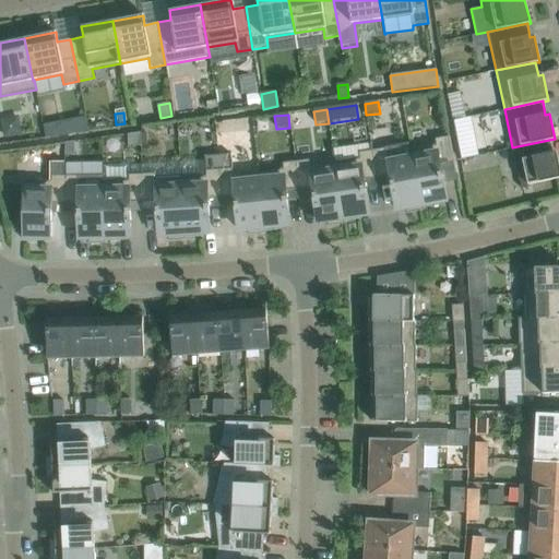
[(127,134),(127,149),(141,147),(141,134),(127,134)]
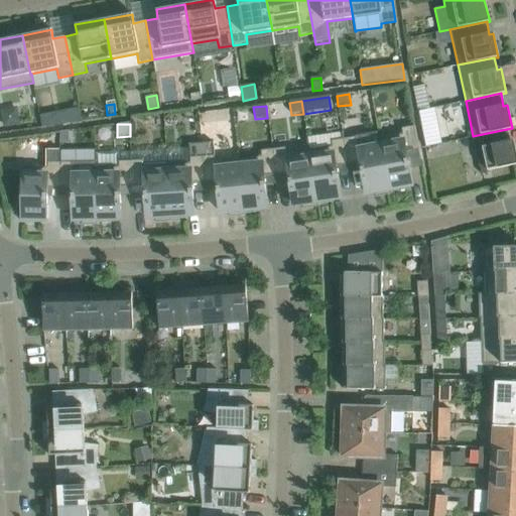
[(378,138),(379,146),(381,146),(390,192),(404,189),(403,186),(412,184),(406,153),(418,151),(414,126),(401,128),(402,133),(378,138)]
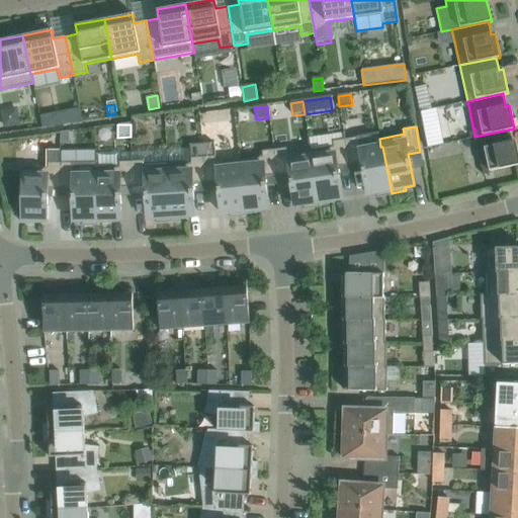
[(509,130),(475,137),(484,176),(485,176),(484,174),(489,173),(489,172),(517,165),(517,151),(516,141),(512,142),(509,130)]
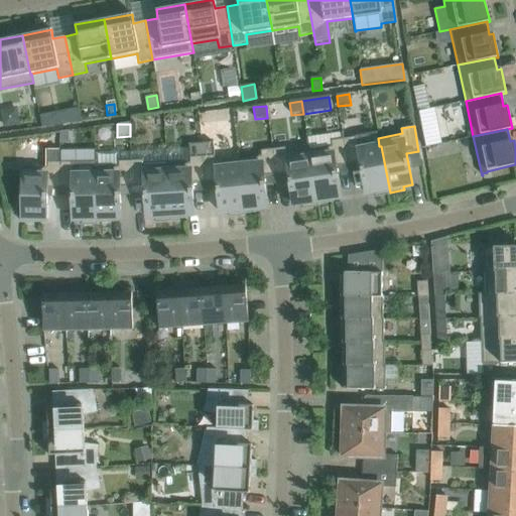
[(355,137),(343,139),(347,164),(360,162),(365,194),(374,191),(375,198),(391,195),(390,192),(381,146),(379,146),(357,150),(355,137)]
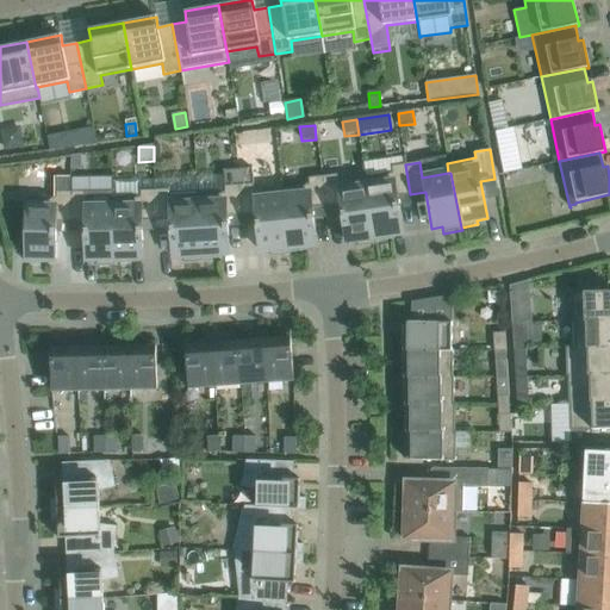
[(392,173),(365,176),(374,242),(375,242),(392,240),(391,235),(402,234),(397,197),(410,194),(405,165),(391,167),(392,173)]
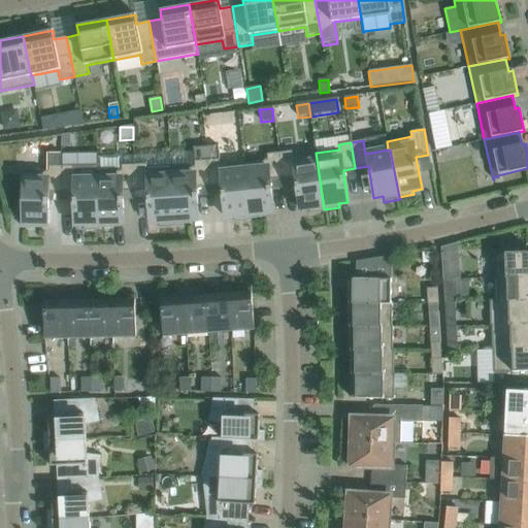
[(218,146),(205,147),(208,187),(222,186),(225,218),(234,217),(234,222),(251,221),(251,219),(249,219),(243,162),(220,165),(218,146)]
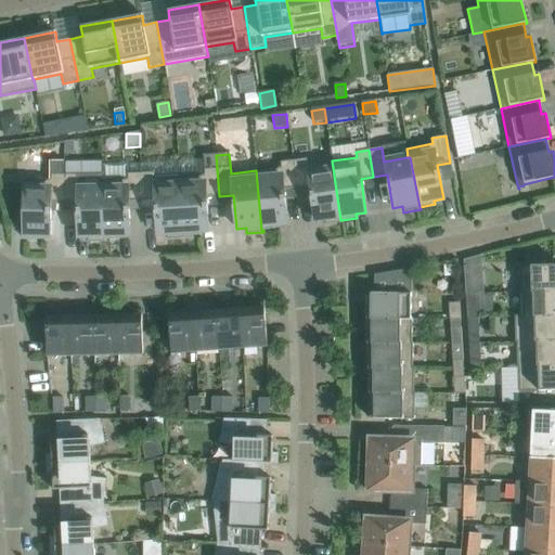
[(204,176),(179,177),(183,236),(184,236),(199,235),(198,231),(208,231),(206,197),(219,196),(216,155),(203,156),(204,176)]
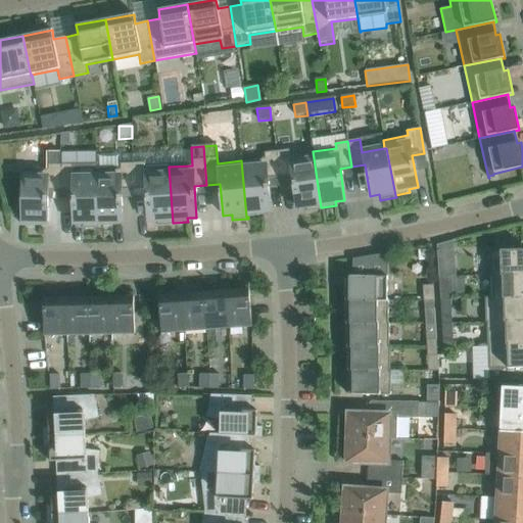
[(288,150),(276,151),(280,177),(292,176),(296,207),(305,205),(306,211),(322,209),(322,207),(321,207),(313,151),(289,155),(288,150)]
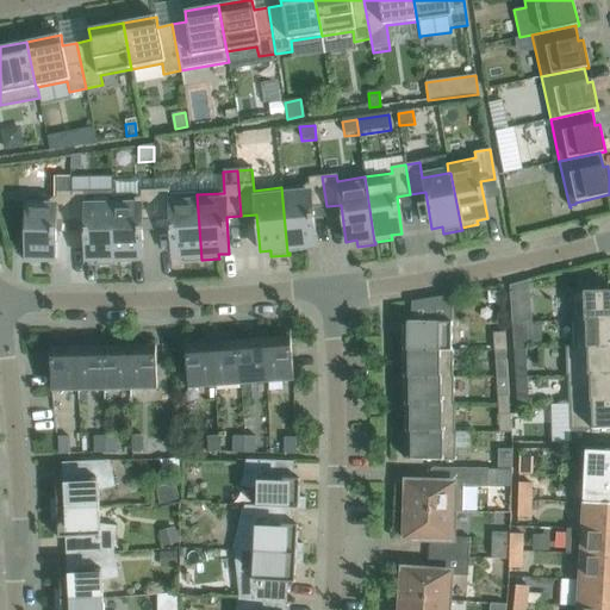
[(309,185),(281,187),(287,253),(290,253),(305,250),(305,247),(316,246),(312,209),(327,206),(322,176),(307,179),(309,185)]
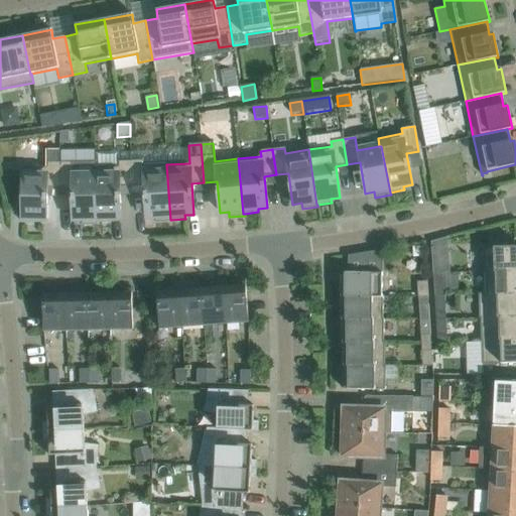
[(143,160),(131,161),(132,186),(144,186),(146,218),(155,217),(155,223),(171,222),(171,220),(170,220),(166,164),(143,165),(143,160)]
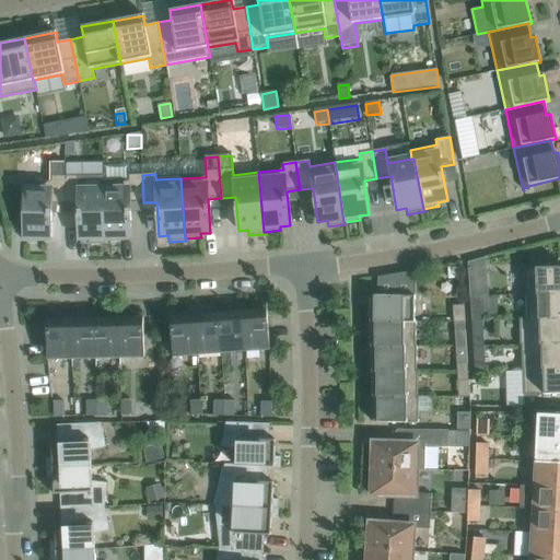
[(129,181),(104,182),(104,190),(105,242),(106,242),(120,241),(120,237),(130,237),(130,203),(143,202),(142,175),(129,175),(129,181)]
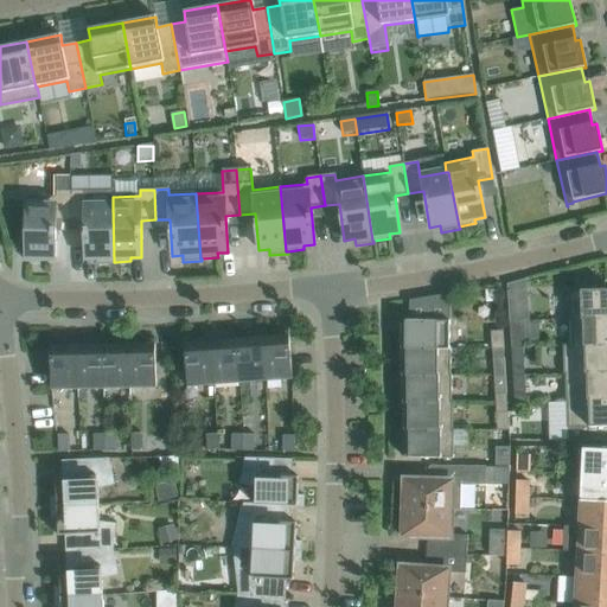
[(56,221),(70,222),(70,191),(56,191),(56,197),(27,197),(26,218),(23,218),(23,237),(26,237),(26,262),(44,262),(44,257),(55,259),(56,221)]
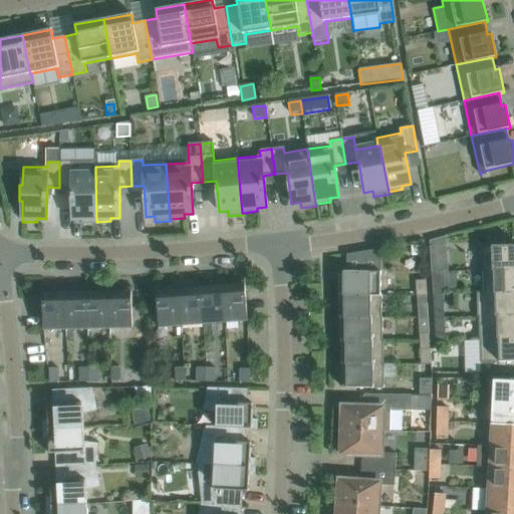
[(59,162),(59,188),(72,188),(72,219),(81,218),(81,224),(97,224),(97,222),(96,222),(95,175),(95,167),(94,162),(59,162)]
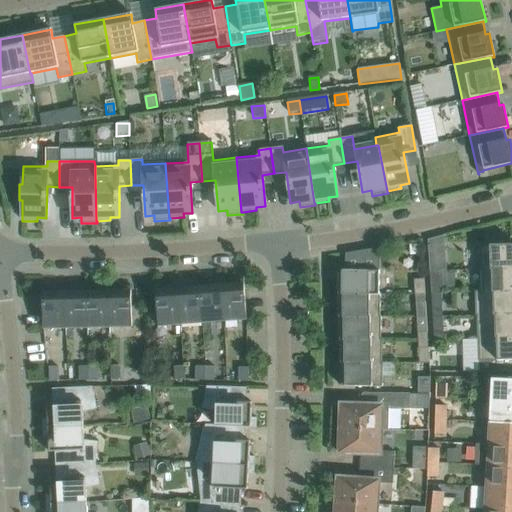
[(480,270),(481,270),(511,268),(511,244),(479,246),(480,270)]
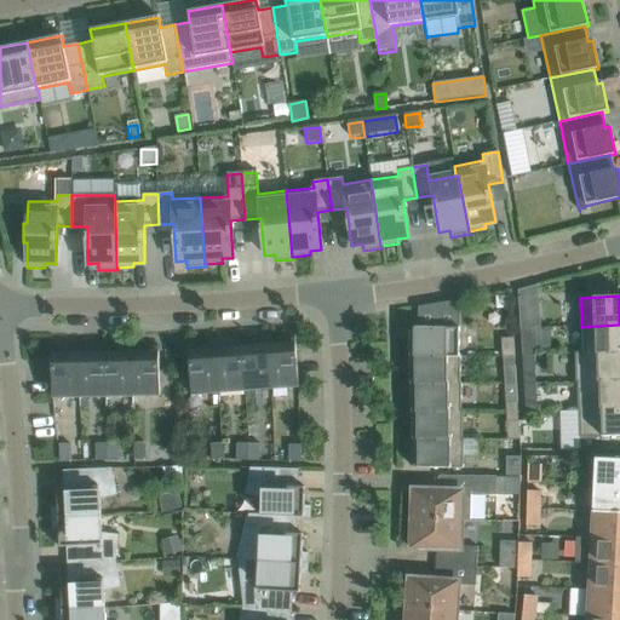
[(540,311),(521,311),(521,328),(535,328),(540,328),(540,311)]
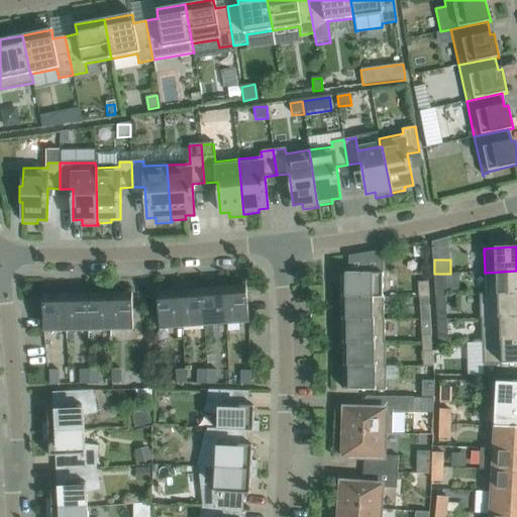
[(516,271),(486,273),(486,295),(516,294),(516,271)]
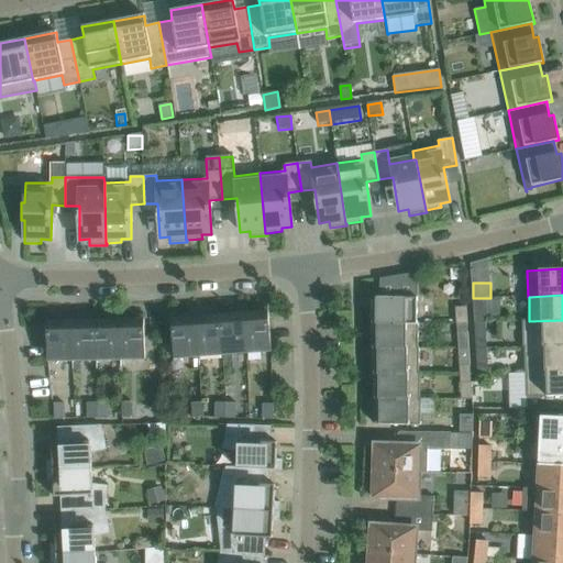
[(372,324),(377,324),(417,324),(417,323),(417,298),(376,298),(376,309),(372,309),(372,324)]
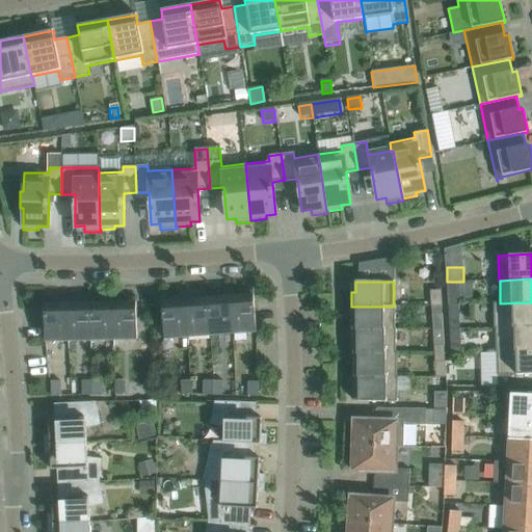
[(447,282),(447,294),(460,294),(459,282),(447,282)]
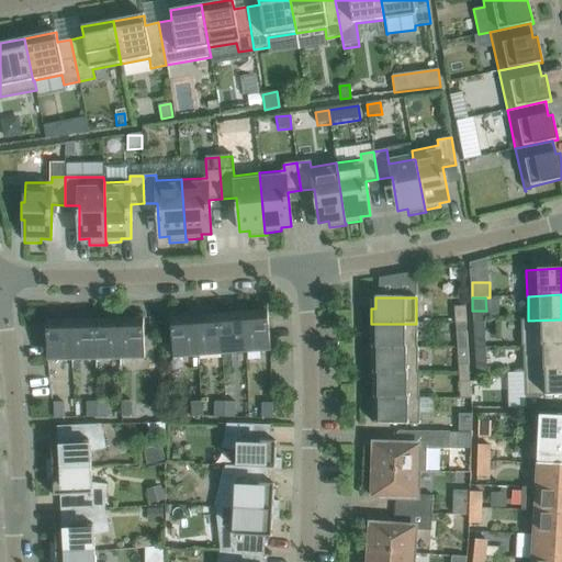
[(254,313),(243,313),(246,352),(270,351),(267,307),(253,308),(254,313)]
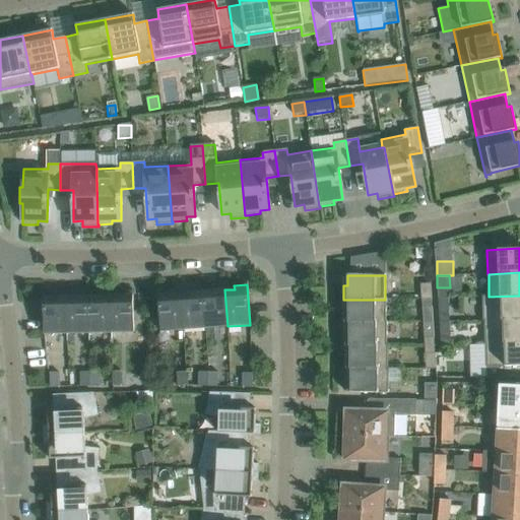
[(215,286),(202,287),(205,328),(228,326),(224,289),(215,290),(215,286)]
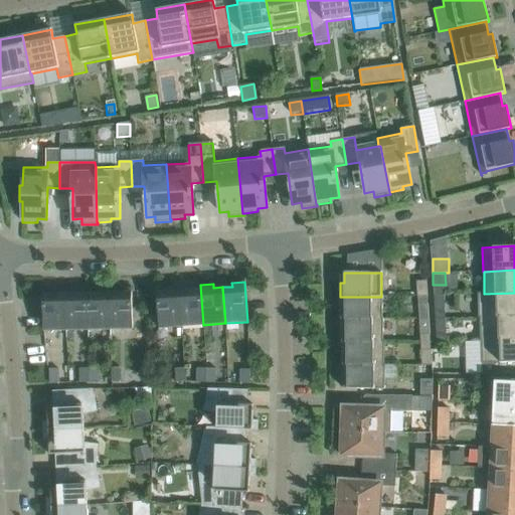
[(188,290),(179,290),(182,327),(203,325),(200,285),(188,286),(188,290)]
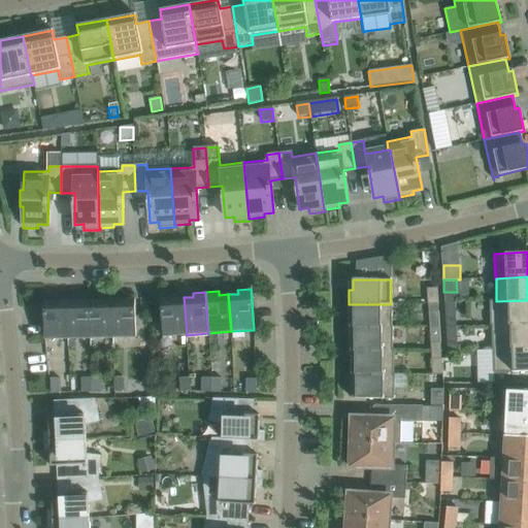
[(187,335),(184,297),(173,298),(173,294),(160,295),(163,336),(187,335)]
